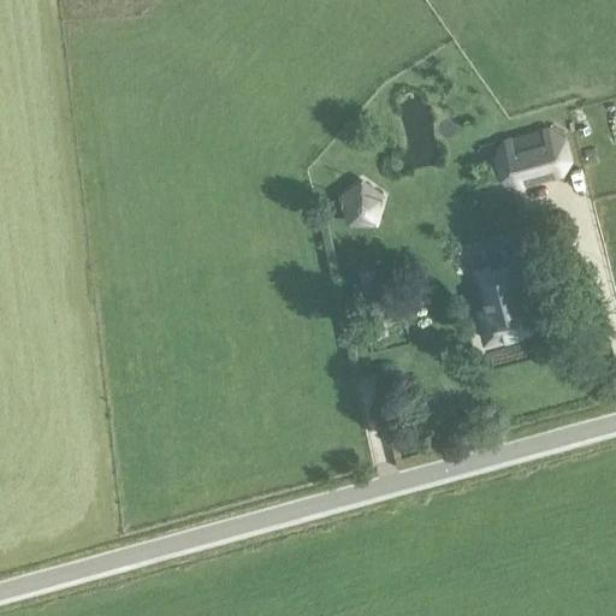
[(517,189),(563,176),(573,159),(567,135),(549,125),(503,138),(493,155),(499,179),(517,189)]
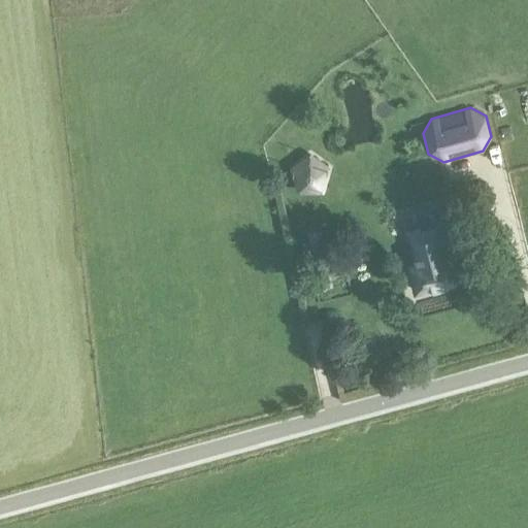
[(292,168),(299,190),(321,190),(328,168),(309,156),(292,168)]
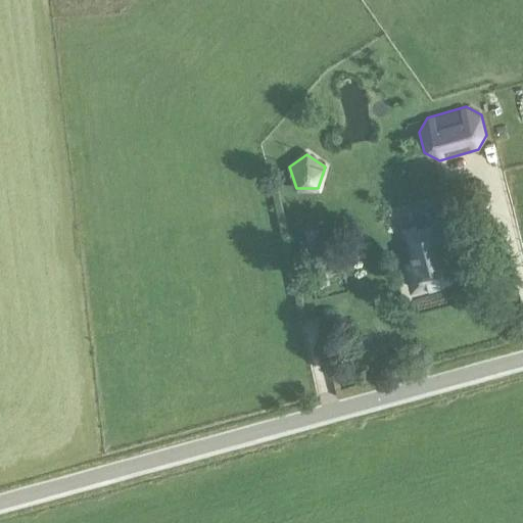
[(415,262),(406,265),(412,288),(458,277),(452,252),(444,254),(442,247),(446,246),(439,222),(437,211),(425,215),(428,225),(401,232),(407,251),(412,250),(415,262)]
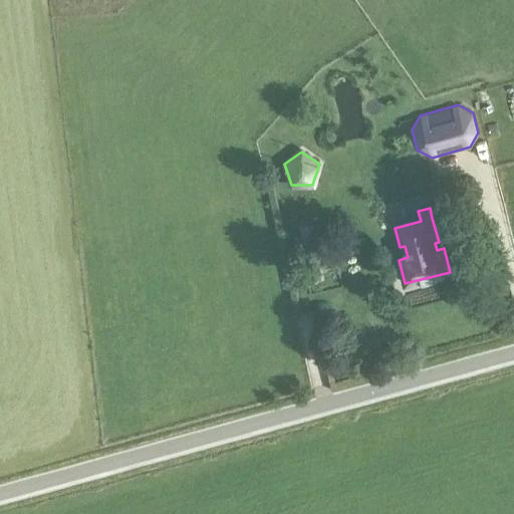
[(327,246),(321,221),(299,226),(305,252),(327,246)]
